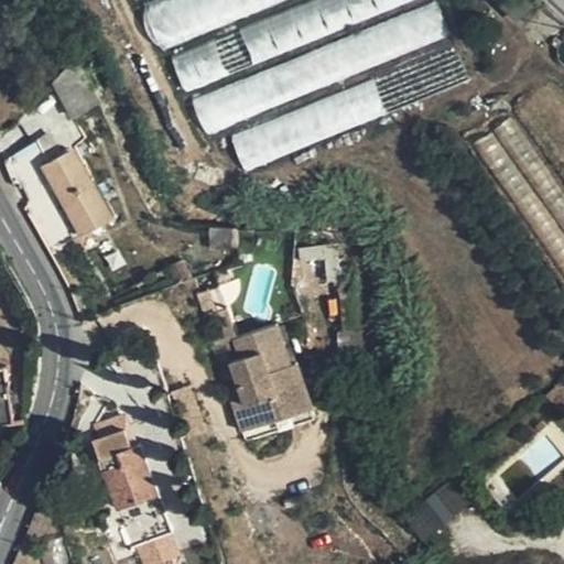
[(141,0),(156,43),(282,0),(141,0)]
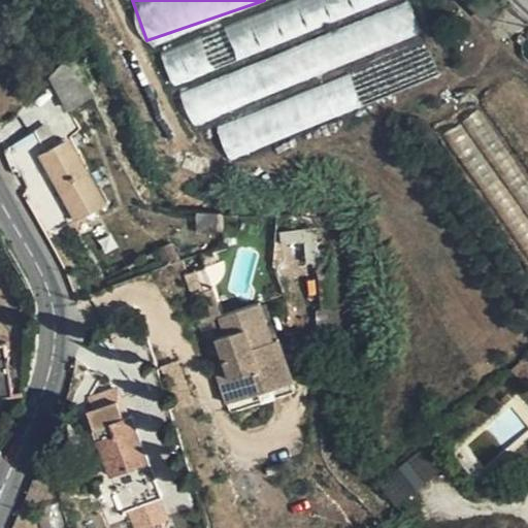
[(233,56),(403,0),(284,0),(222,21),(233,56)]
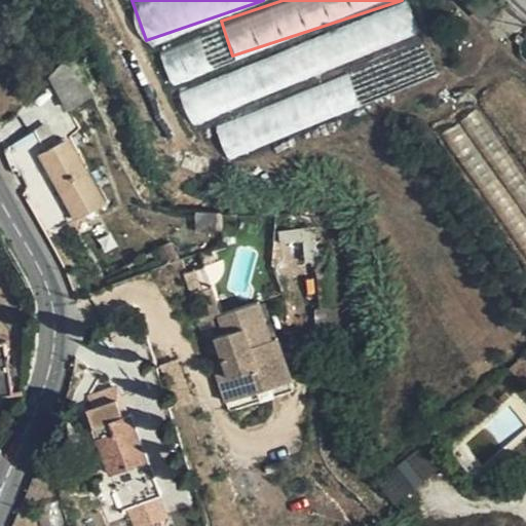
[(411,3),(177,88),(189,122),(361,60),(423,37),(411,3)]
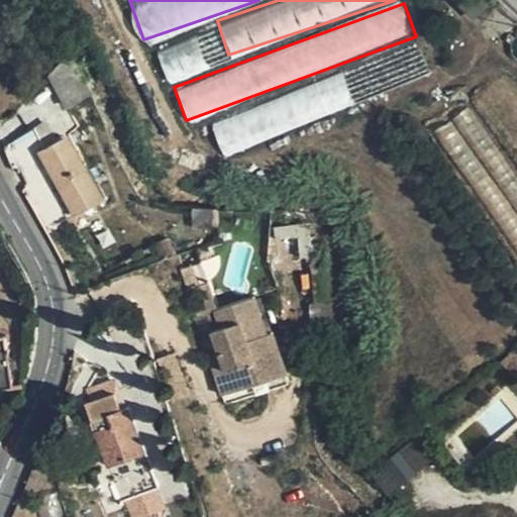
[(211,69),(202,37),(158,50),(168,82),(211,69)]
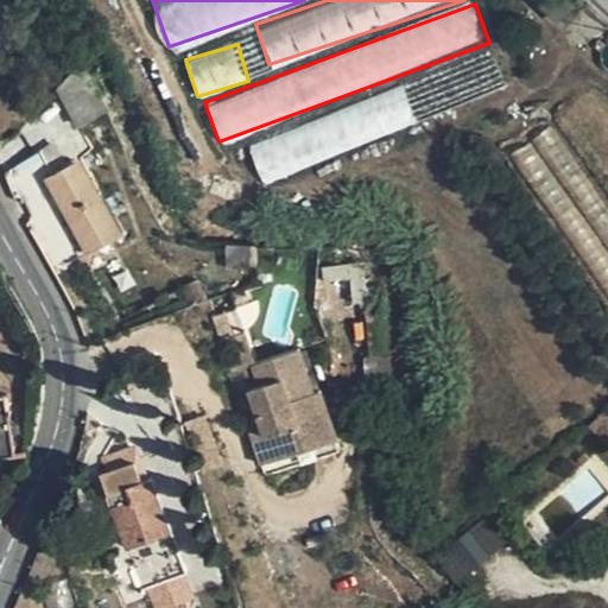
[(247,144),(261,183),(510,89),(493,45),(405,78),(407,83),(247,144)]
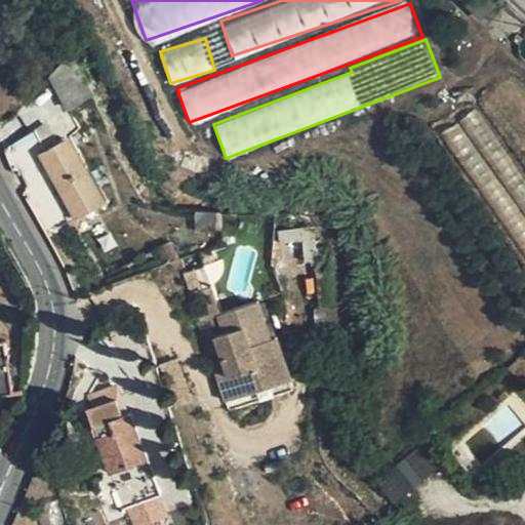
[(63,55),(52,47),(39,65),(48,72),(63,55)]
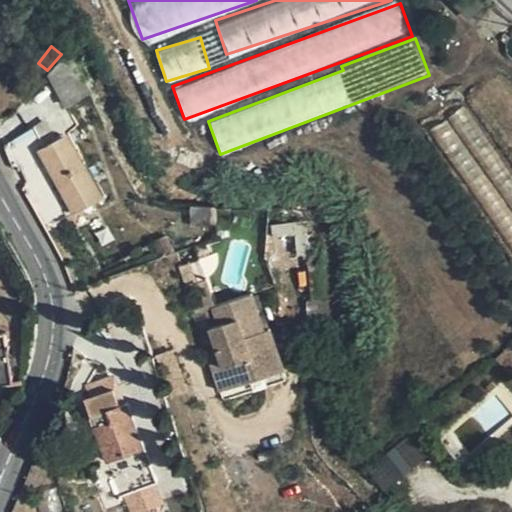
[(70,50),(48,75),(65,106),(92,92),(70,50)]
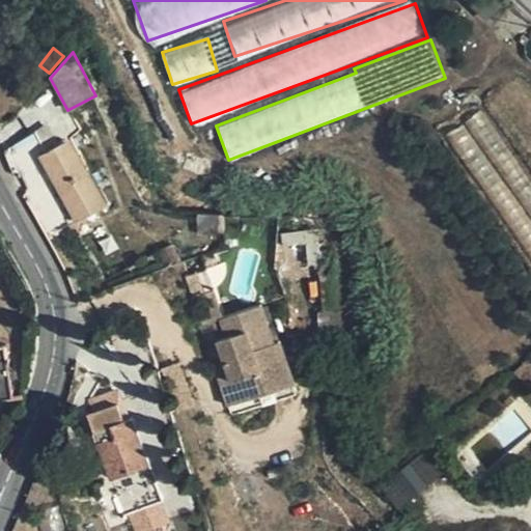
[(82,173),(89,170),(79,151),(71,157),(62,143),(45,151),(34,135),(8,148),(19,168),(40,156),(76,218),(100,205),(82,173)]
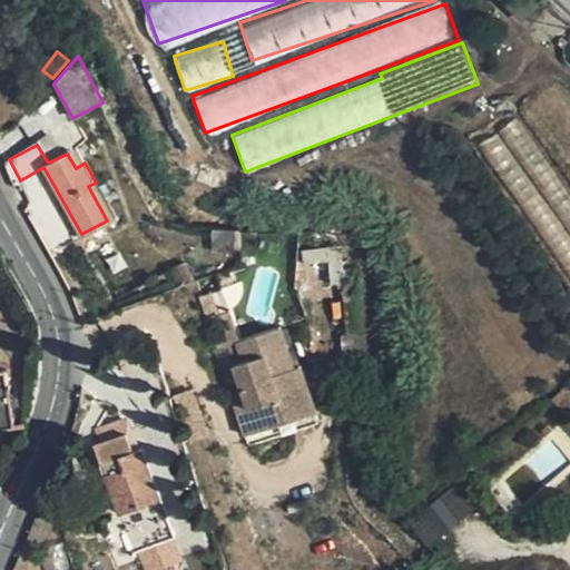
[(77,148),(67,154),(76,168),(85,163),(77,148)]
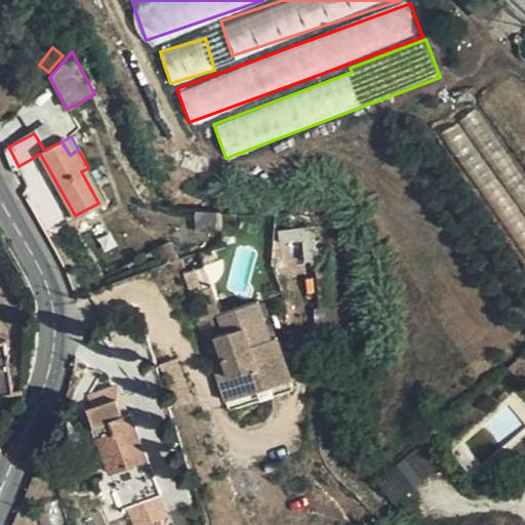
[(106,199),(88,168),(81,171),(98,203),(106,199)]
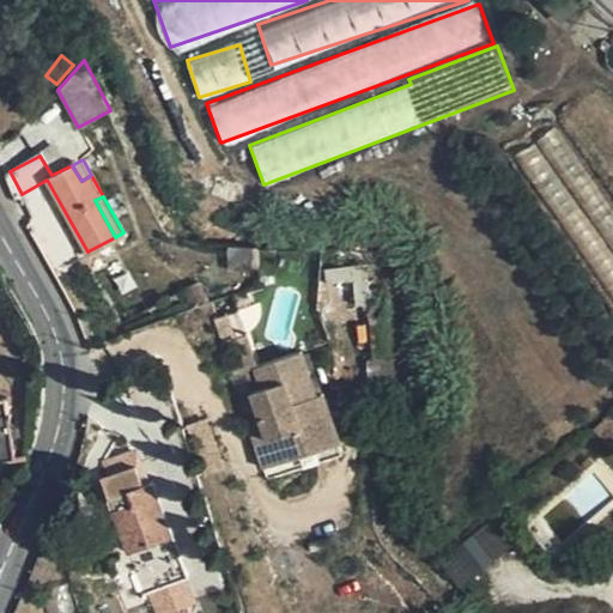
[(258,268),(256,247),(229,249),(229,268),(258,268)]
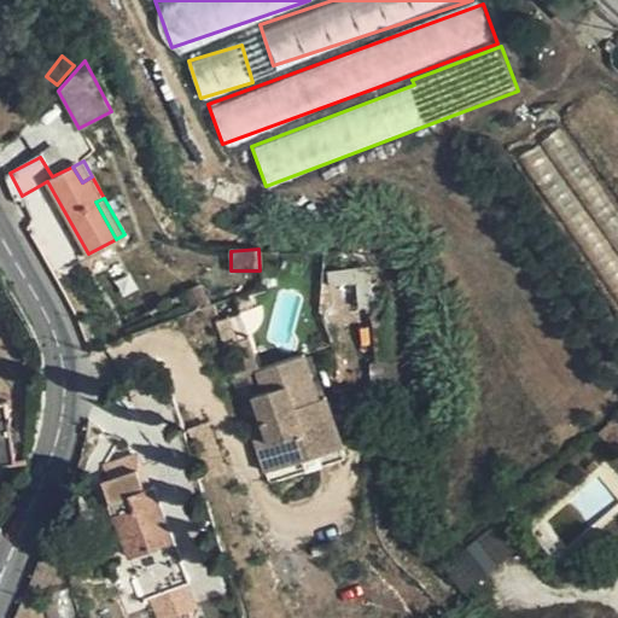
[(192,312),(209,307),(199,286),(184,295),(192,312)]
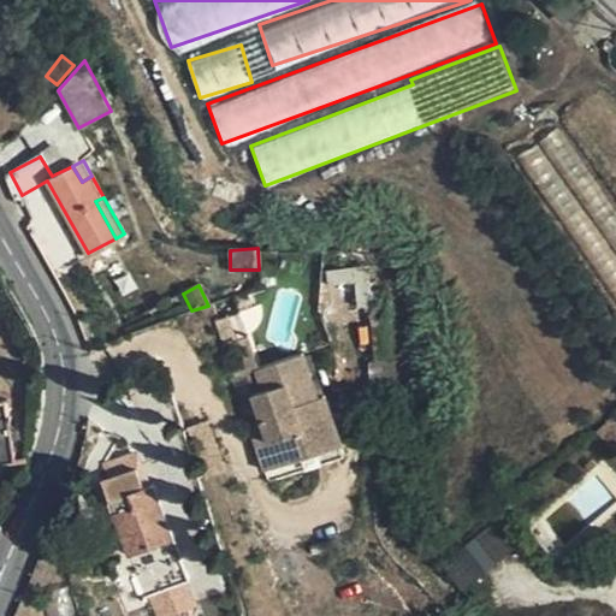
[(303,353),(252,369),(260,390),(252,392),(259,416),(276,466),(343,443),(326,394),(319,396),(303,353)]
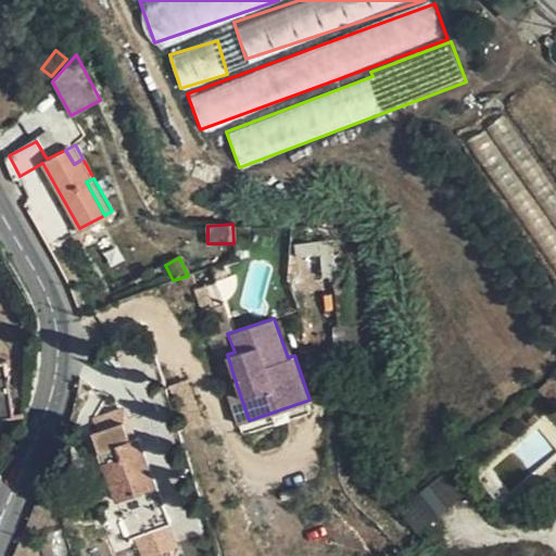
[(0,358),(0,414),(15,412),(7,358),(0,358)]
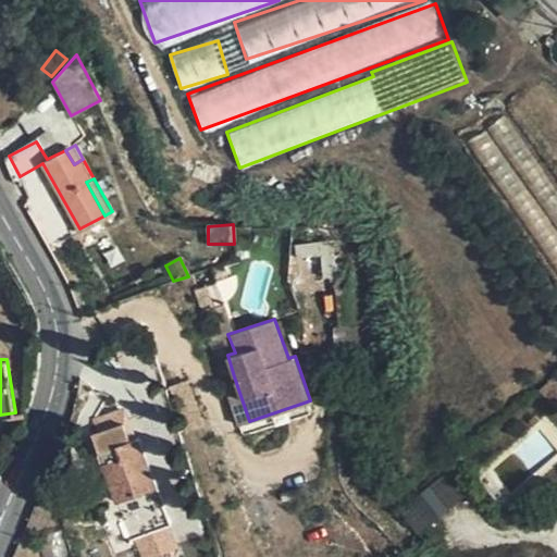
[(556,410),(556,373),(539,392),(556,410)]
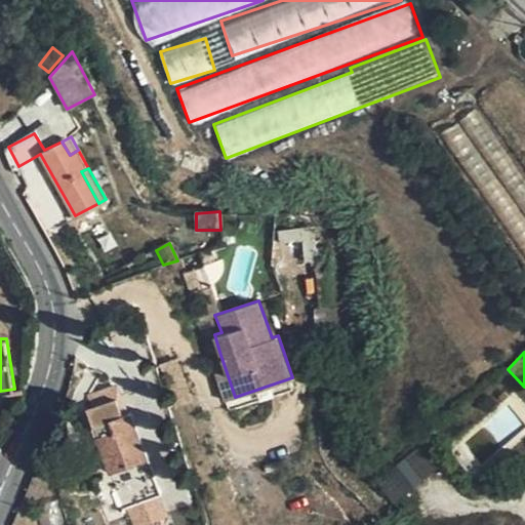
[(228,410),(295,387),(292,377),(235,397),(220,355),(211,359),(228,410)]
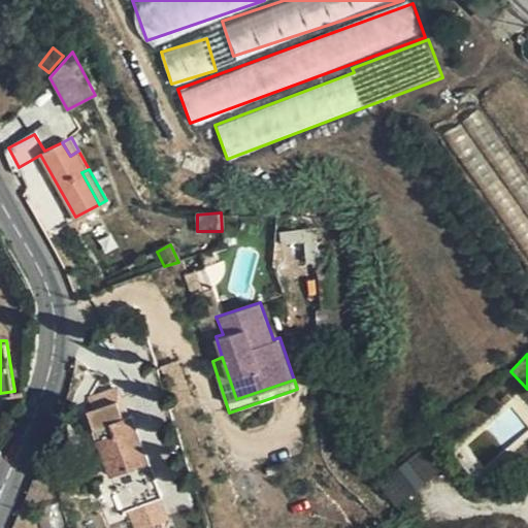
[(87,398),(91,407),(117,398),(113,388),(87,398)]
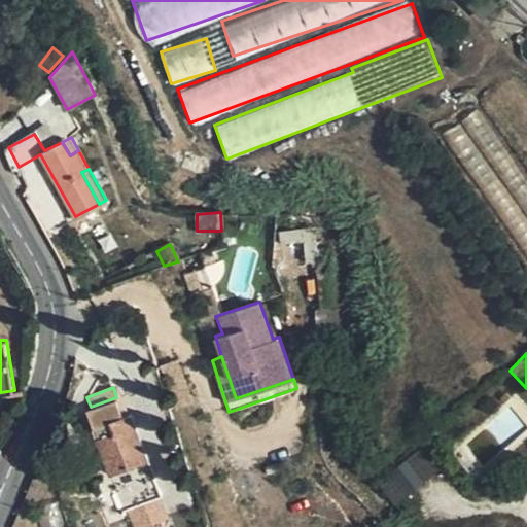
[(124,395),(116,397),(123,414),(130,412),(124,395)]
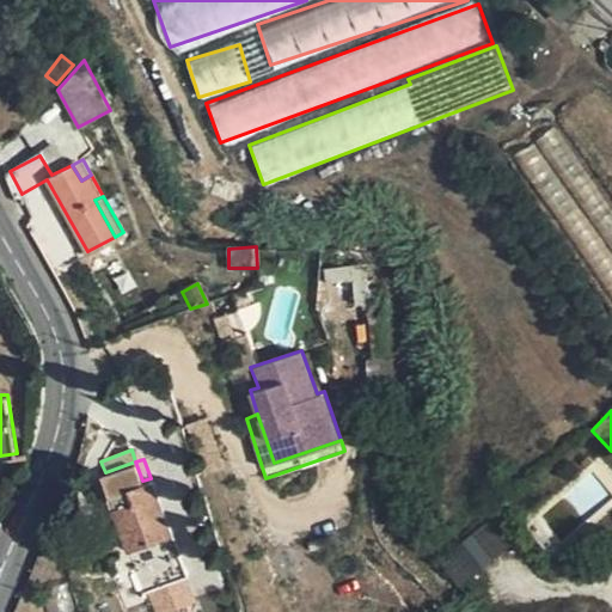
[(142,481),(135,461),(105,472),(99,475),(135,568),(179,551),(151,478),(142,481)]
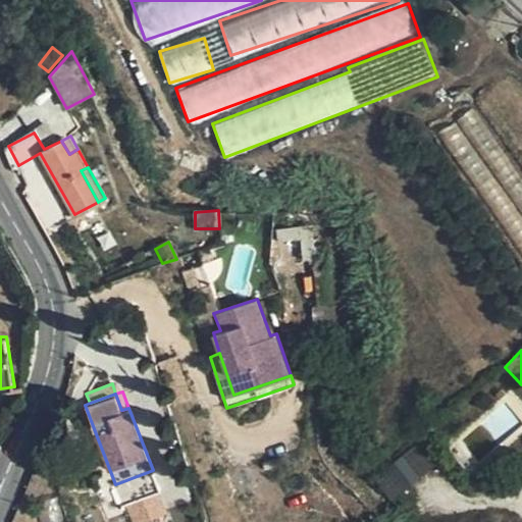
[(374,479),(394,501),(432,466),(413,445),(374,479)]
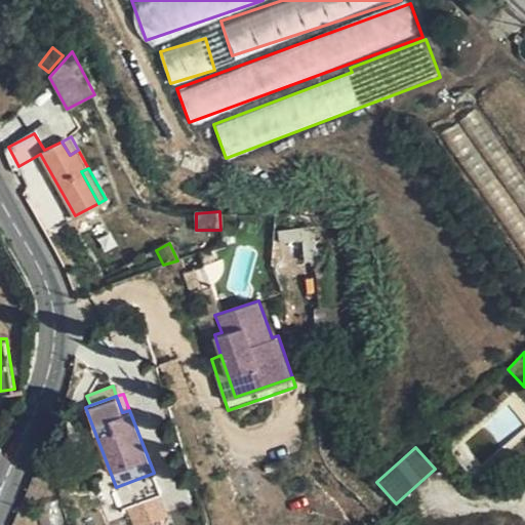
[(160,494),(126,508),(132,524),(149,524),(169,518),(160,494)]
